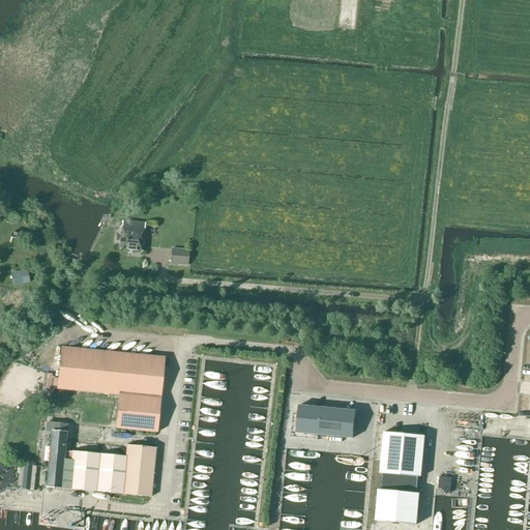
[(119,249),(142,252),(145,224),(122,222),(119,249)]
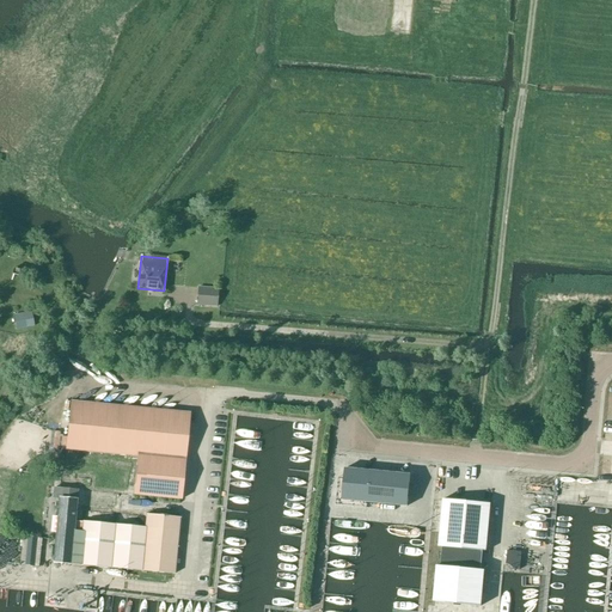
[(197,305),(216,307),(218,289),(199,287),(197,305)]
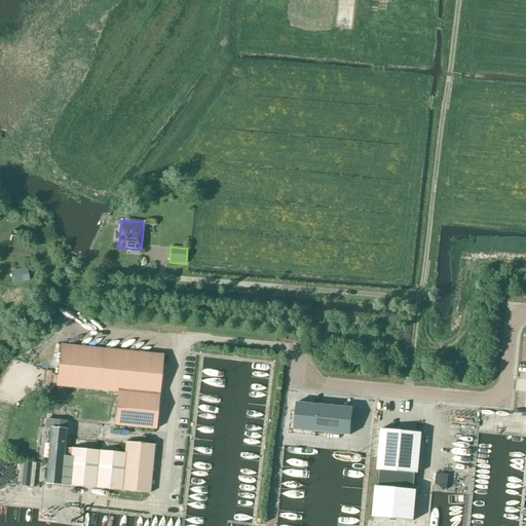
[(28,271),(12,274),(13,283),(13,284),(29,280),(29,279),(28,271)]
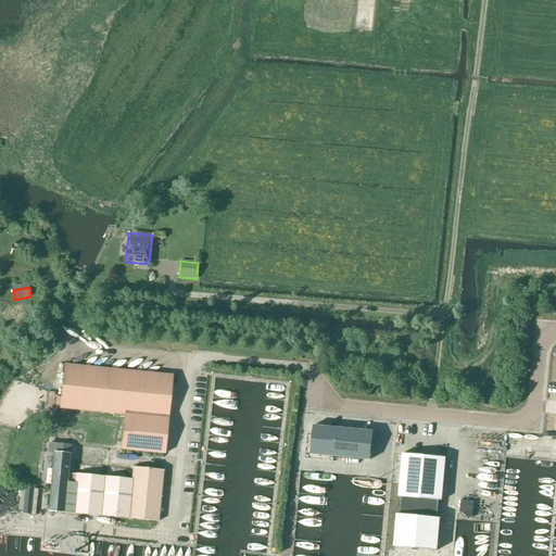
[(60,408),(124,415),(125,415),(167,419),(172,376),(64,365),(60,408)]
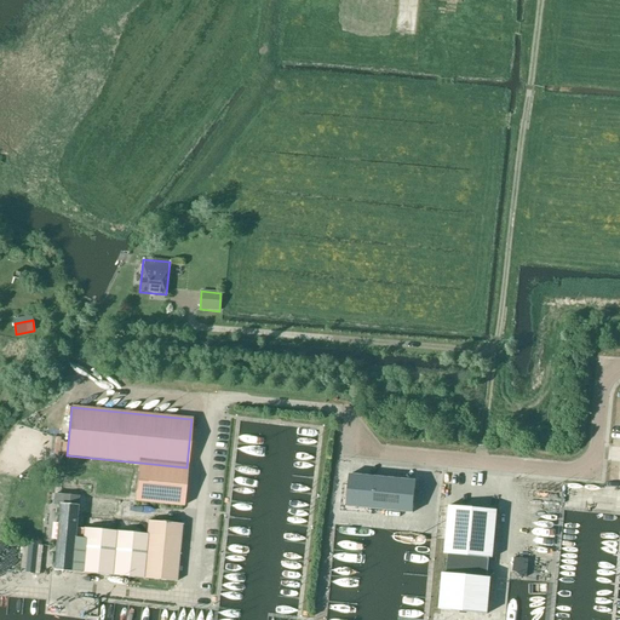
[(139,463),(138,463),(135,501),(184,506),(188,468),(187,468),(139,463)]
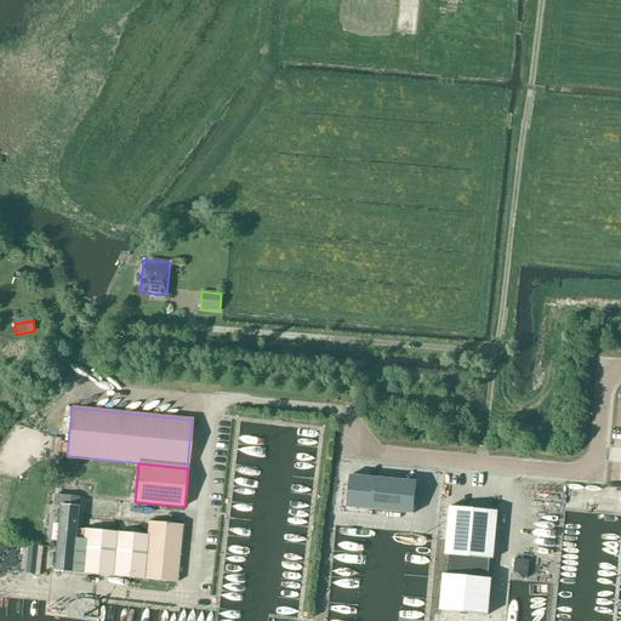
[(349,476),(347,507),(414,513),(416,482),(349,476)]
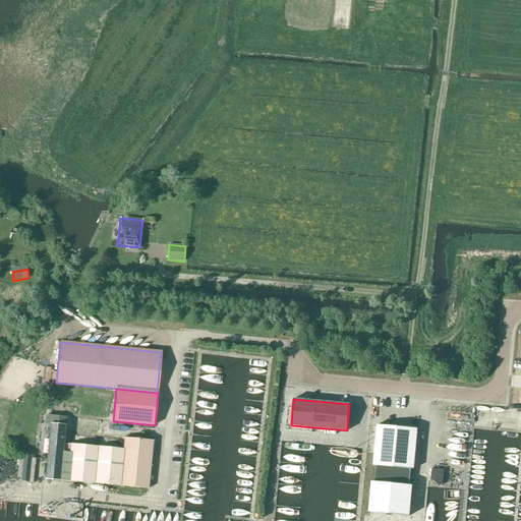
[(63,445),(66,417),(46,415),(45,424),(50,425),(45,479),(149,488),(153,441),(113,438),(113,436),(97,435),(96,447),(70,444),(69,445),(63,445)]
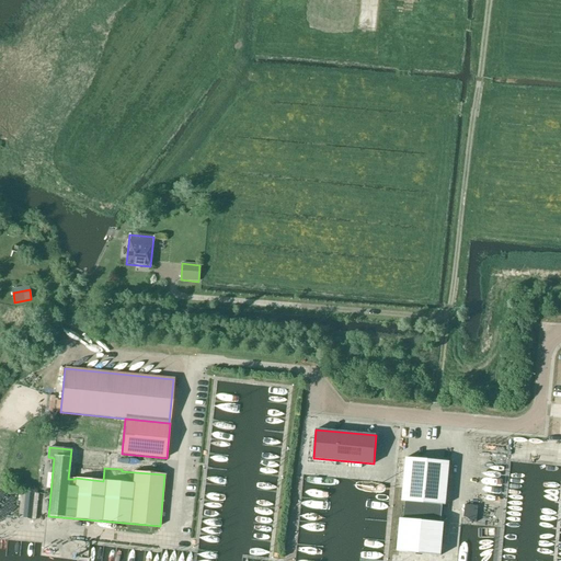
[(403,519),(400,518),(397,551),(441,556),(444,523),(441,523),(442,505),(445,505),(449,461),(405,458),(402,502),(405,502),(403,519)]
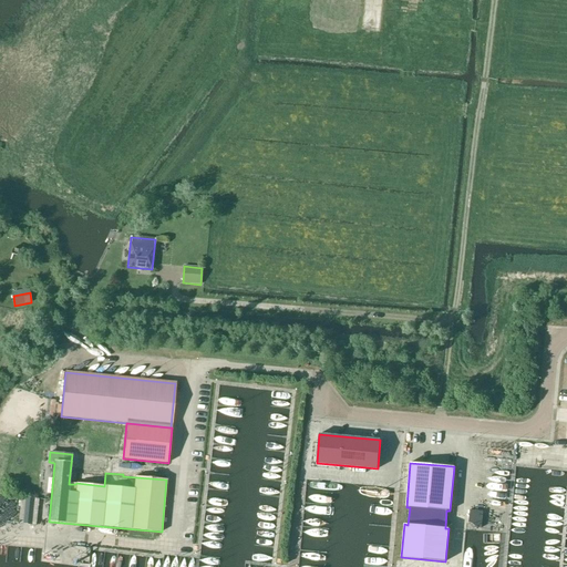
[(21,496),(20,522),(32,522),(33,496),(21,496)]
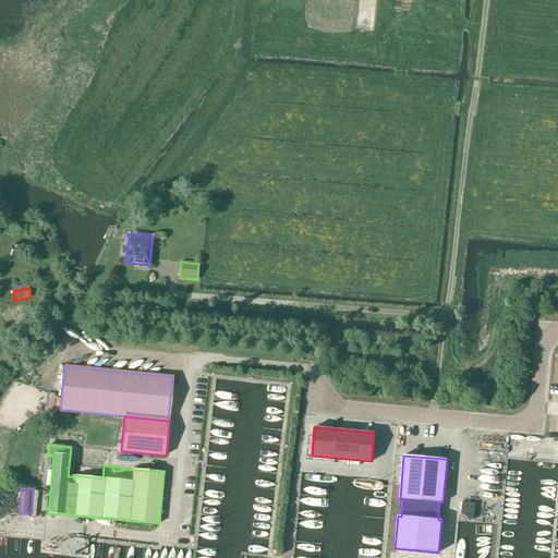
[(474,520),(475,504),(462,502),(461,514),(463,514),(472,520),(474,520)]
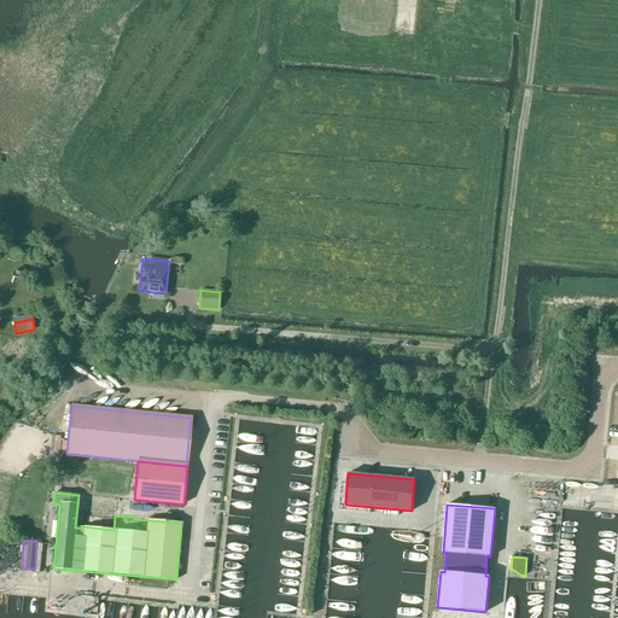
All buildings are outlined.
